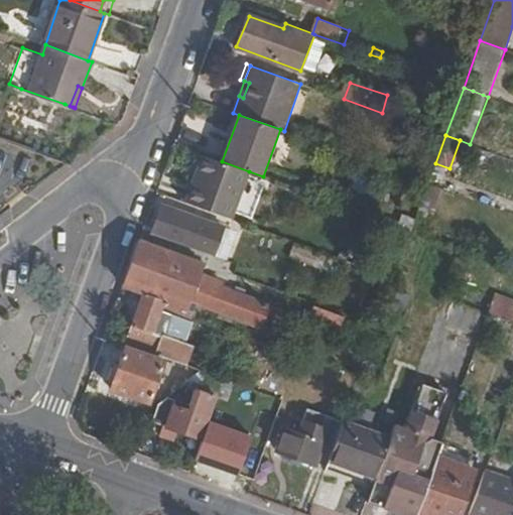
[(222,161),(203,154),(185,202),(232,219),(249,171),(222,161)]
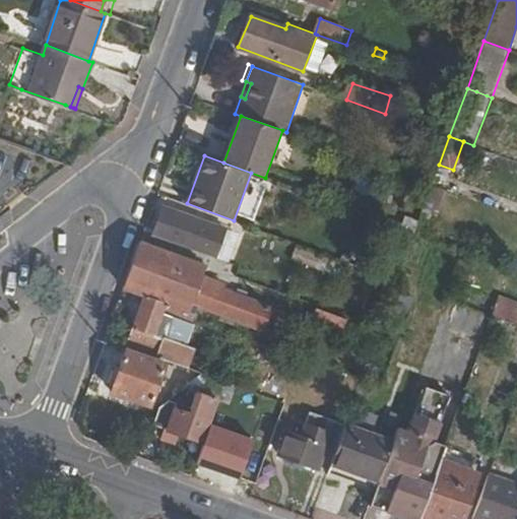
[(448,177),(426,187),(439,190),(443,192),(448,177)]
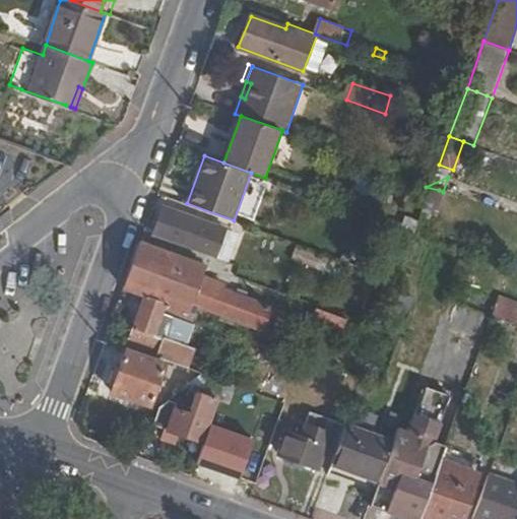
[(439,190),(426,187),(417,210),(430,214),(439,190)]
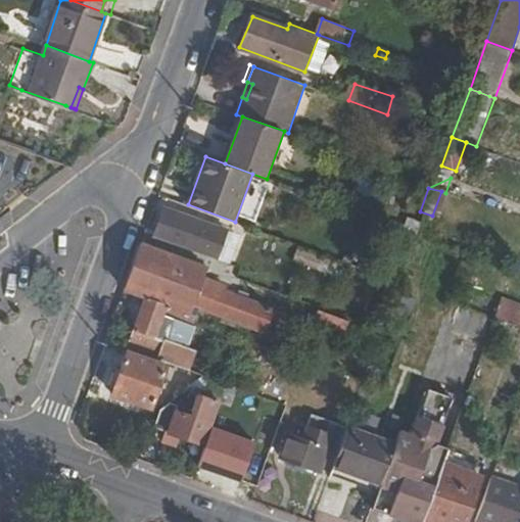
[(166,206),(154,237),(217,259),(228,229),(166,206)]
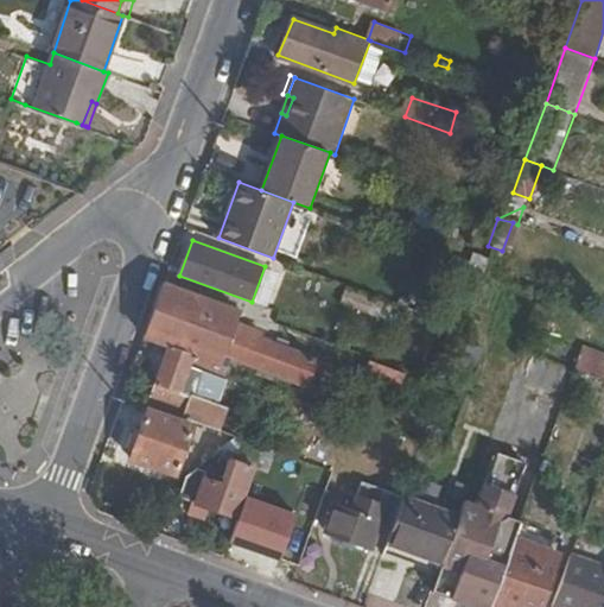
[(239,309),(165,282),(147,334),(169,341),(194,351),(221,360),(223,353),(306,383),(328,365),(313,359),(313,356),(261,337),(262,333),(234,324),(239,309)]
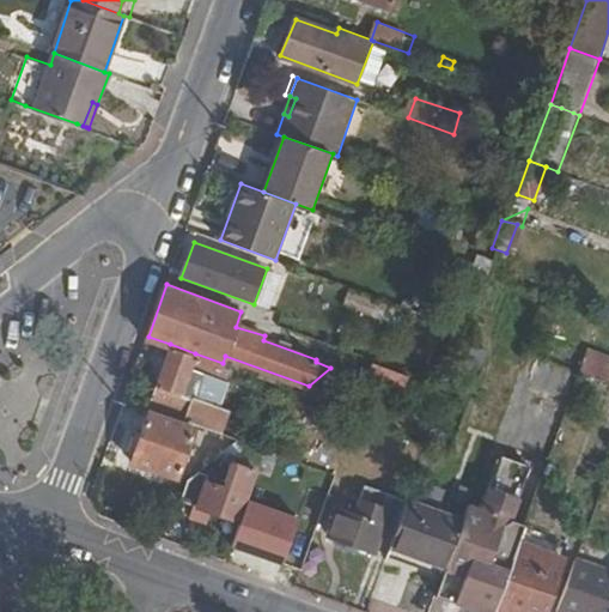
[(381,320),(387,302),(351,288),(343,306),(381,320)]
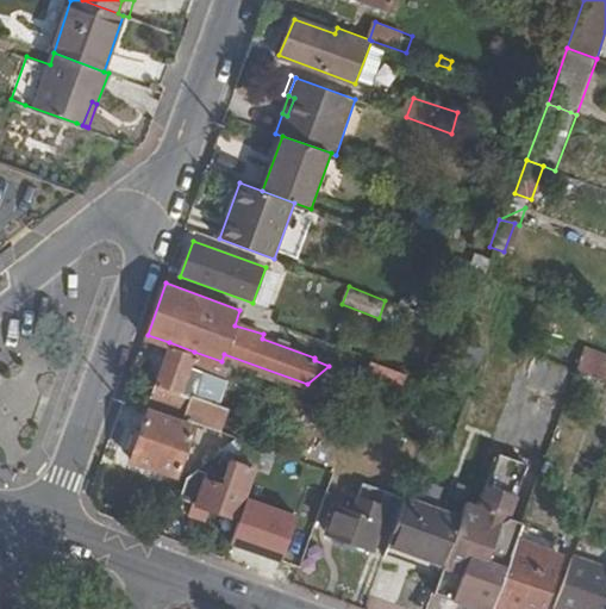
[(194,352),(169,342),(149,403),(220,429),(226,409),(180,391),(188,366),(194,352)]
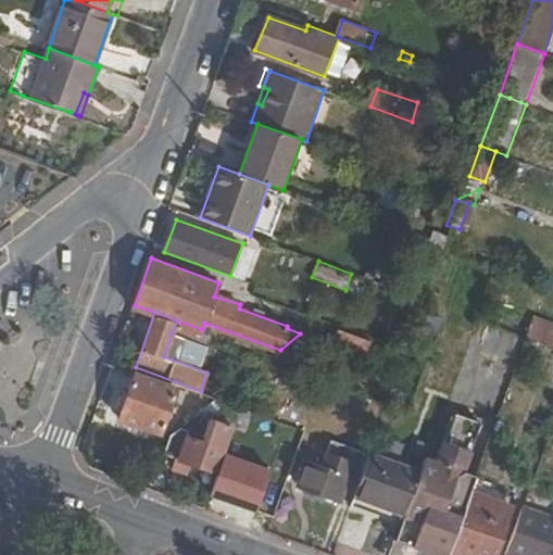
[(552,322),(526,316),(522,338),(552,344),(552,322)]
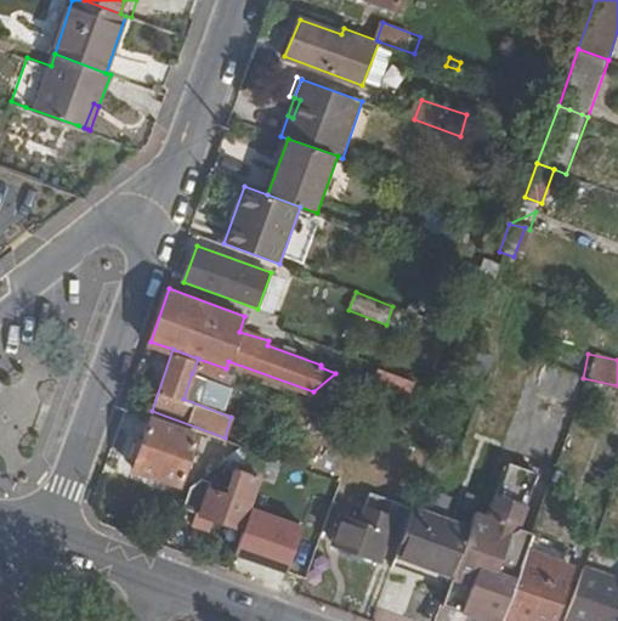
[(378,394),(386,371),(352,359),(345,380),(378,394)]
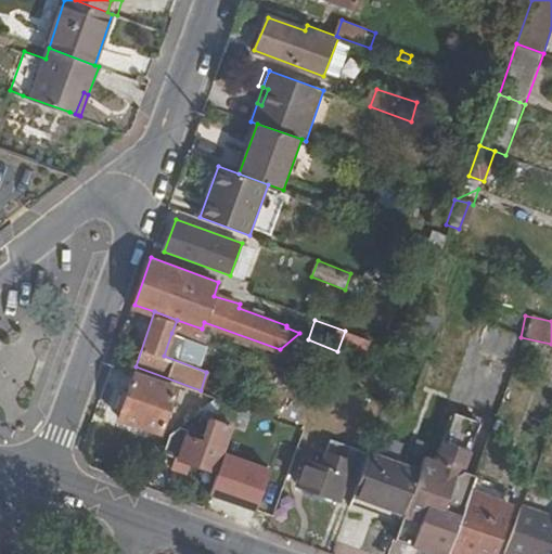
[(177,386),(135,371),(118,414),(161,429),(177,386)]
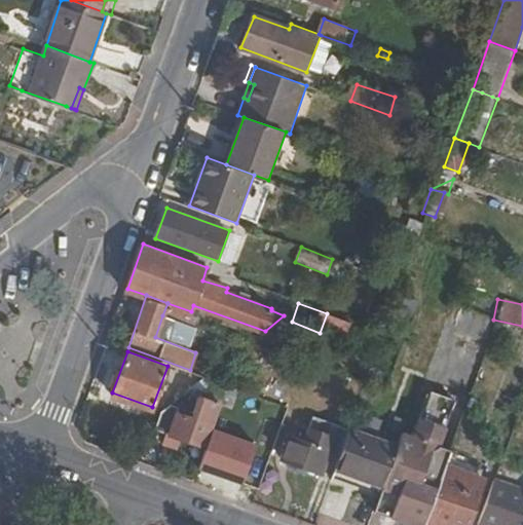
[(394,447),(376,494),(396,501),(424,512),(441,464),(451,436),(440,430),(455,385),(431,376),(414,422),(403,419),(394,447)]
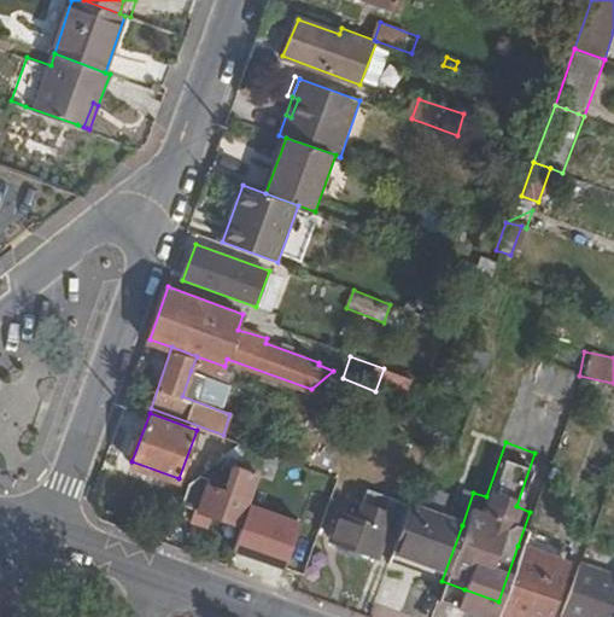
[(193,482),(176,504),(237,524),(256,475),(229,465),(220,489),(205,484),(212,465),(193,482)]
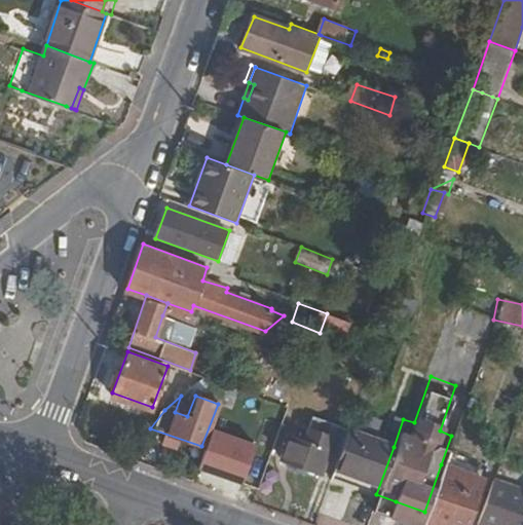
[(278,458),(328,477),(344,428),(310,416),(300,443),(286,438),(278,458)]
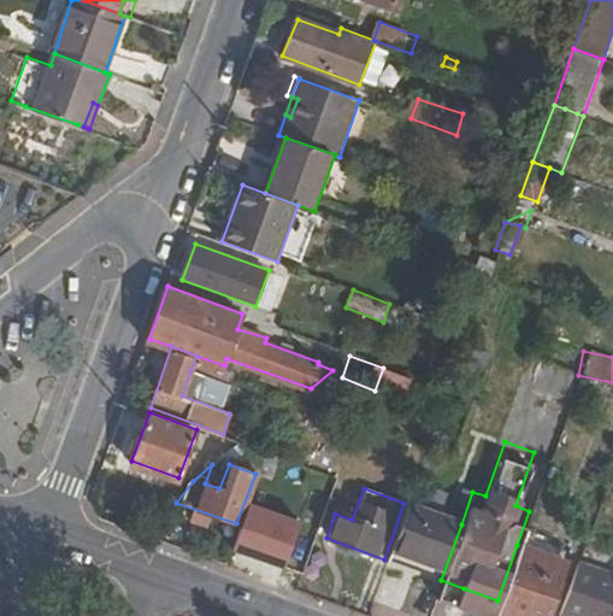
[(404,503),(384,559),(441,580),(461,524),(404,503)]
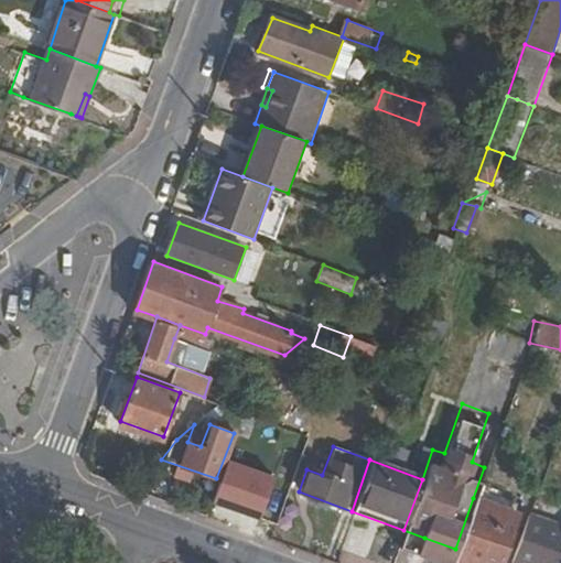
[(473,498),(455,549),(450,562),(495,562),(514,512),(473,498)]
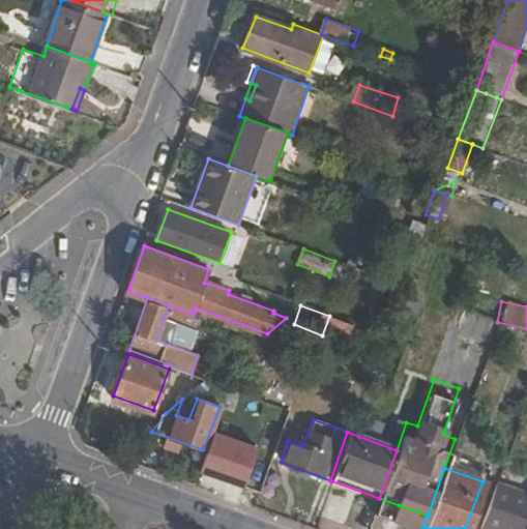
[(526,528),(526,497),(494,485),(477,528),(526,528)]
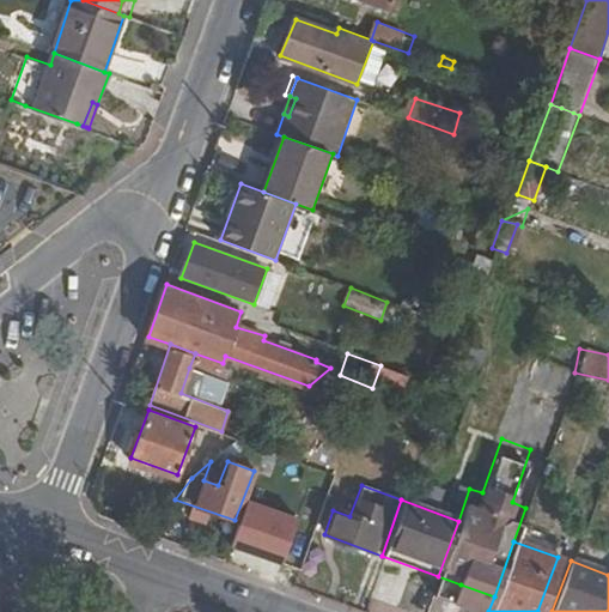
[(494,597),(461,585),(452,610),(457,611),(488,611),(494,597)]
